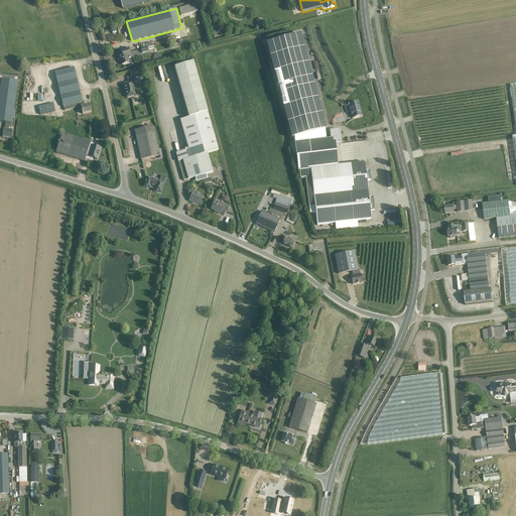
[(331,139),(327,140),(325,130),(326,129),(300,34),(266,43),(291,138),(294,138),(298,171),(299,171),(300,179),(305,178),(309,215),(315,214),(317,225),(371,219),(365,163),(338,166),(335,143),(341,142),(339,130),(330,132),(331,139)]
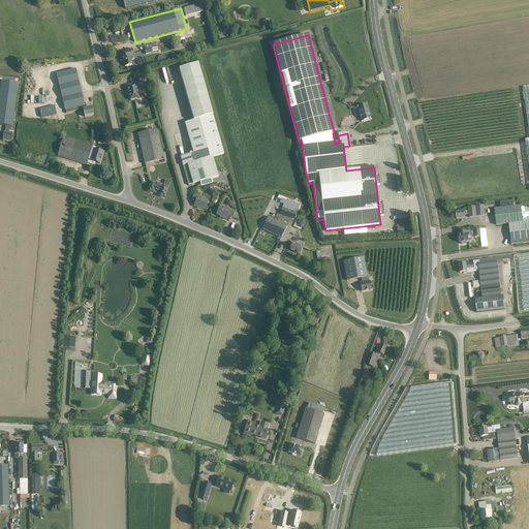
[(134,60),(131,50),(126,51),(127,52),(125,52),(125,53),(125,55),(124,55),(123,55),(124,57),(122,57),(125,67),(132,65),(131,60),(134,60)]
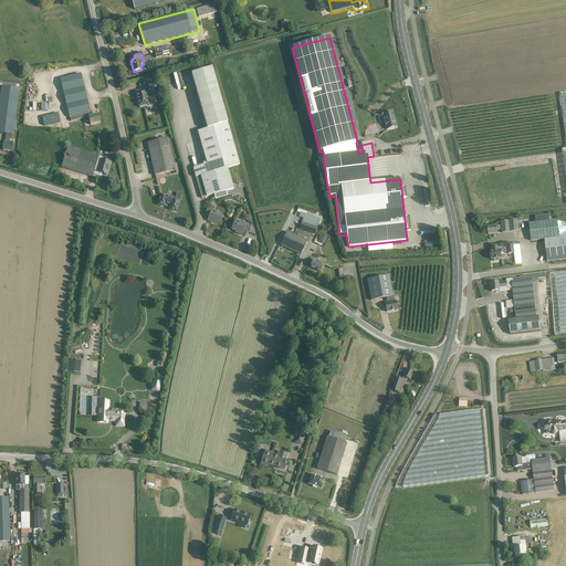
[(228,124),(211,69),(190,75),(207,129),(198,133),(207,165),(192,169),(196,178),(196,177),(201,198),(206,197),(207,197),(233,189),(228,168),(239,165),(228,124)]
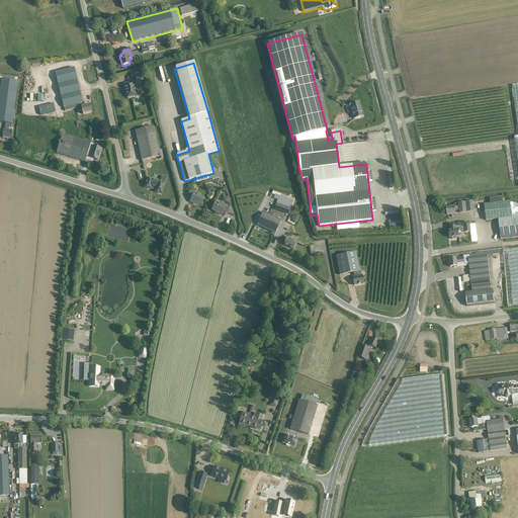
[(64,108),(64,107),(65,111),(77,108),(78,111),(82,111),(83,114),(91,112),(90,105),(83,106),(82,103),(83,103),(74,68),(55,72),(64,108)]
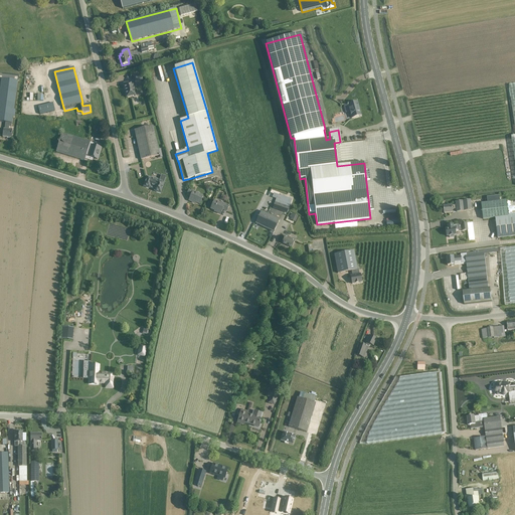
[(157,67),(148,70),(152,82),(156,80),(156,81),(161,79),(157,67)]
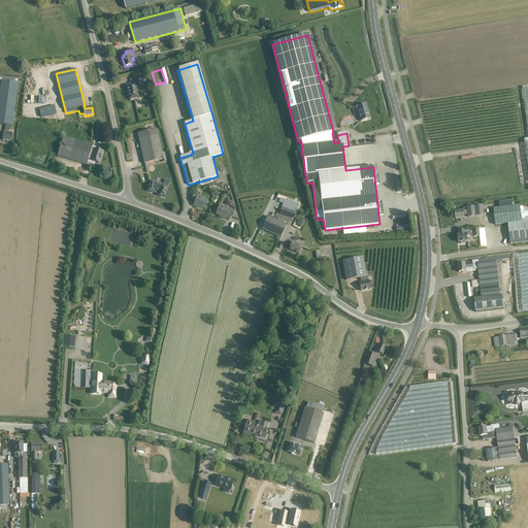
[(1,80),(0,91),(0,125),(5,126),(4,133),(3,140),(11,141),(12,134),(8,134),(9,130),(11,130),(12,127),(13,120),(14,121),(15,113),(14,113),(19,83),(1,80)]
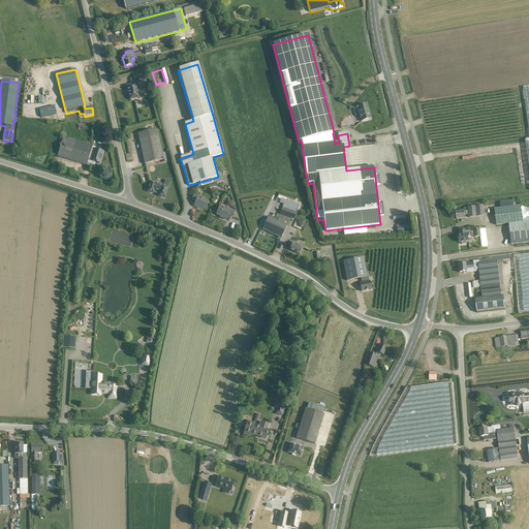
[(138,98),(135,84),(127,86),(130,100),(138,98)]
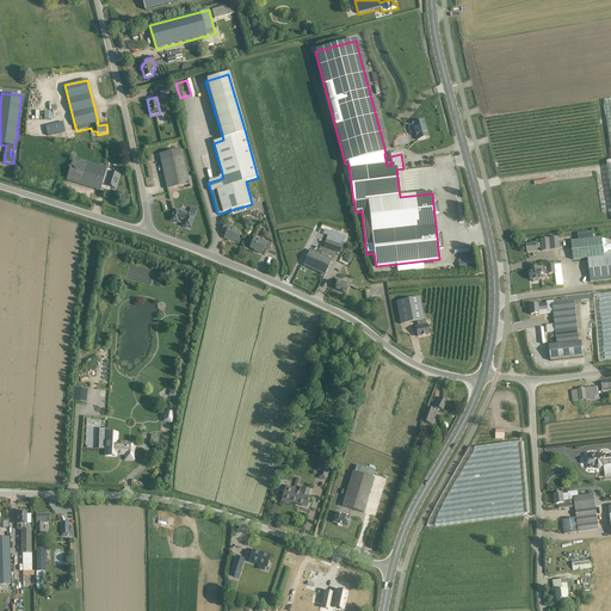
[(418,141),(429,137),(424,122),(408,125),(411,133),(414,131),(418,141)]
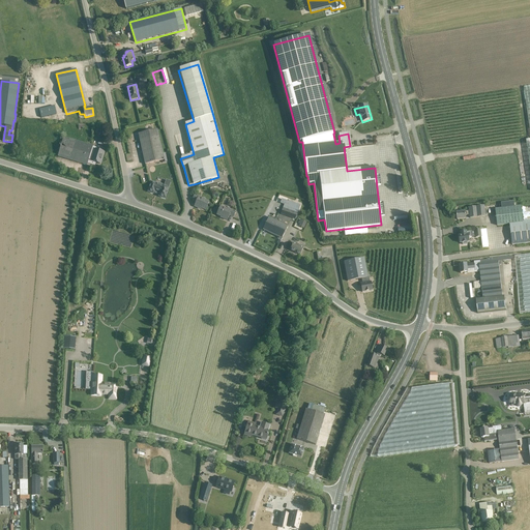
[(54,107),(46,109),(49,120),(57,118),(57,120),(66,118),(65,113),(56,115),(54,107)]
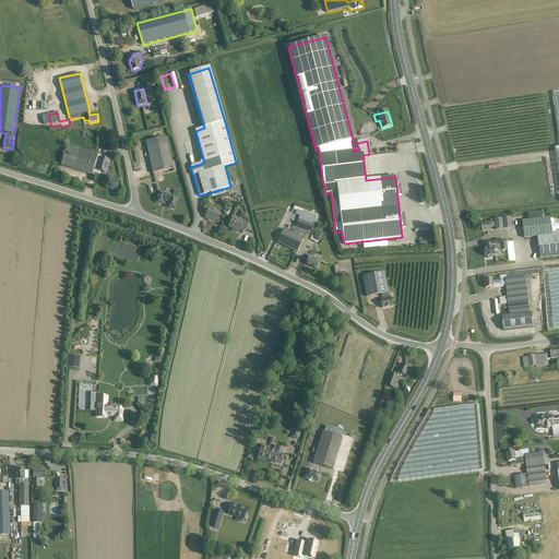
[(166,137),(145,142),(153,174),(174,169),(166,137)]
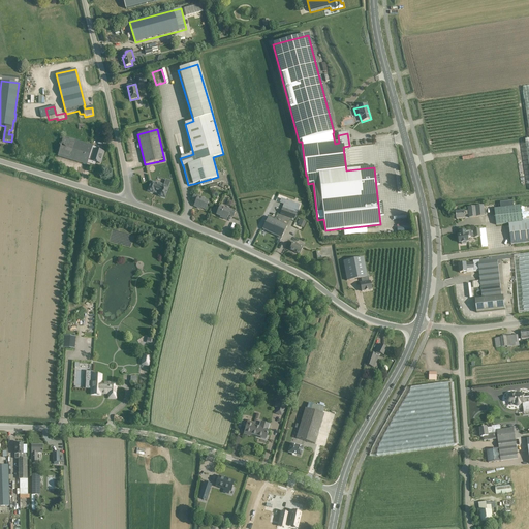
[(93,146),(63,137),(58,157),(87,165),(90,156),(91,152),(93,146)]
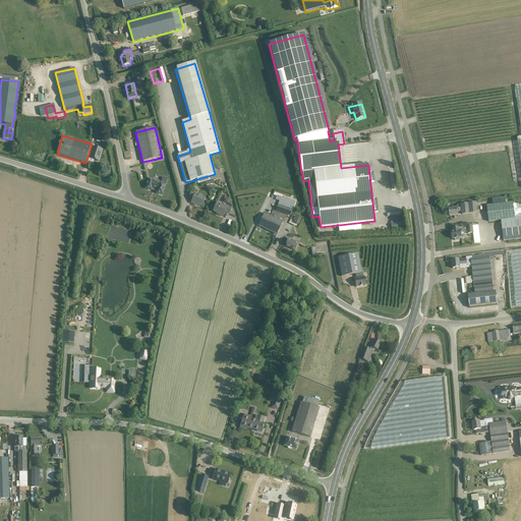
[(90,150),(89,154),(91,155),(90,159),(99,162),(103,150),(94,148),(93,151),(90,150)]
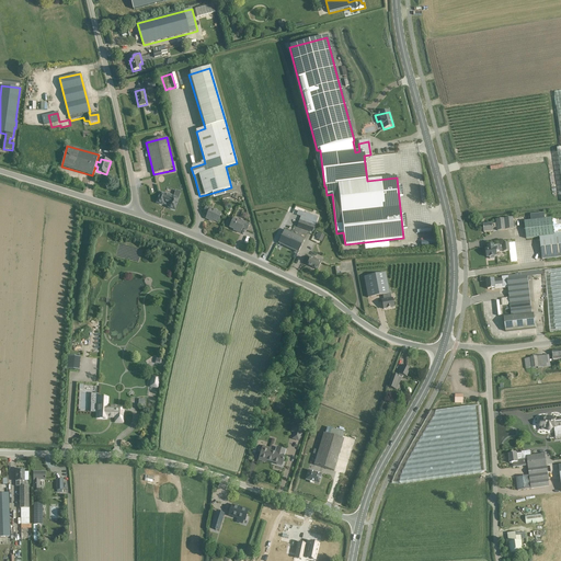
[(160,193),(157,203),(163,205),(163,203),(169,205),(168,208),(174,210),(179,199),(173,197),(171,197),(172,196),(171,195),(170,195),(169,195),(169,194),(168,194),(167,194),(167,195),(160,193)]
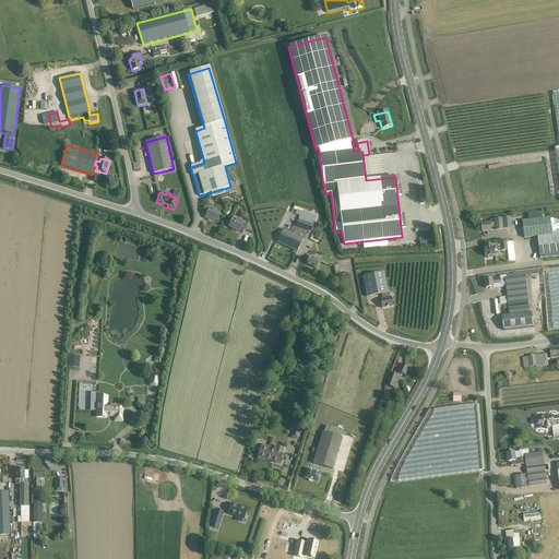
[(216,222),(221,213),(210,209),(211,206),(210,206),(205,205),(205,204),(202,212),(206,213),(205,218),(210,221),(211,219),(216,222)]
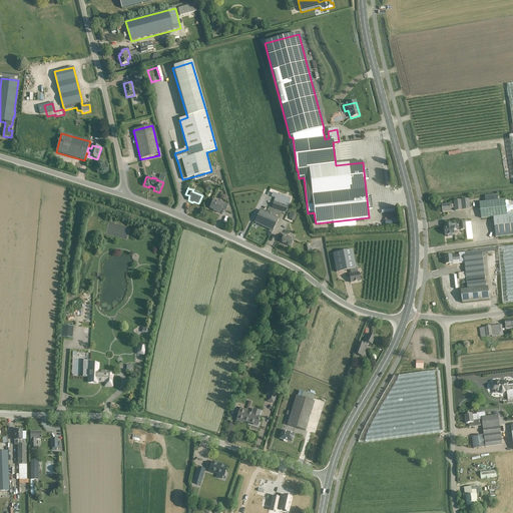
[(498,200),(497,195),(485,196),(486,202),(479,203),(481,218),(494,217),(496,237),(512,235),(512,213),(506,214),(504,200),(498,200)]
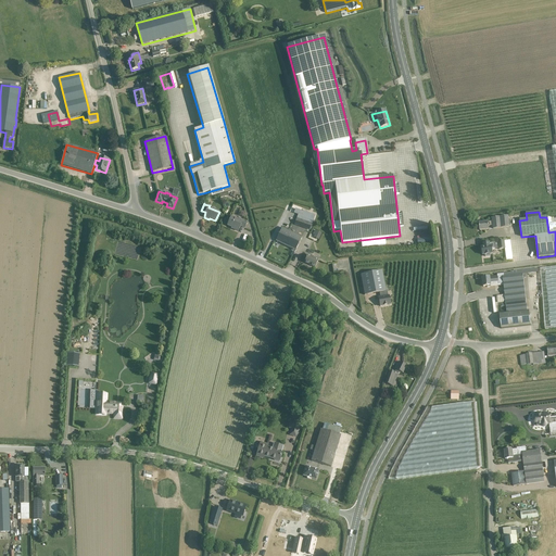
[(297,218),(294,225),(310,230),(312,224),(314,220),(299,215),(297,218)]
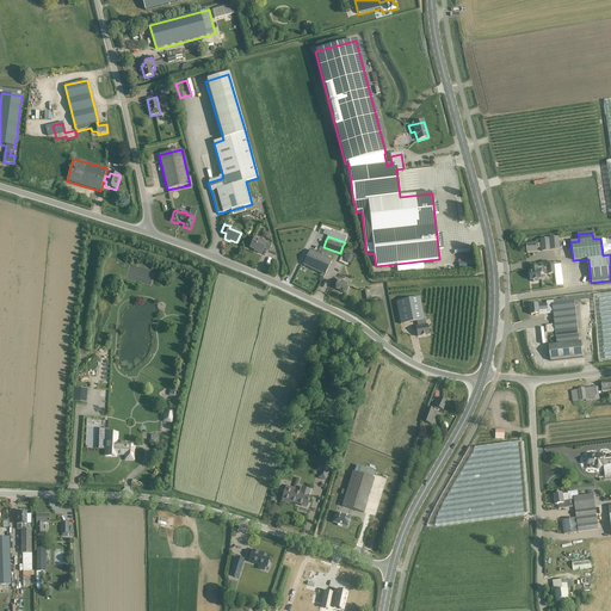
[(537,252),(537,248),(541,248),(542,252),(560,250),(559,238),(541,240),(541,244),(526,245),(528,253),(537,252)]
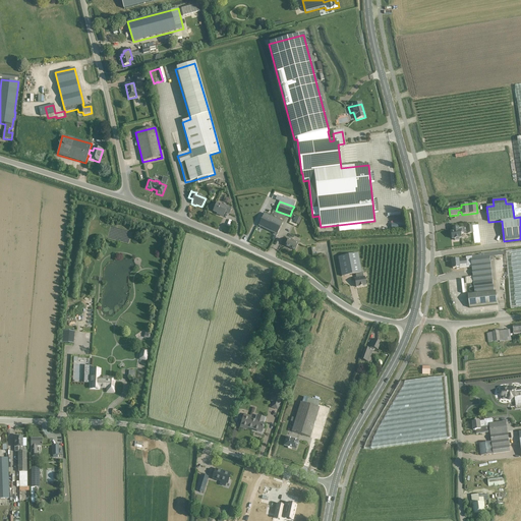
[(227,206),(226,208),(217,204),(213,212),(219,214),(219,215),(223,217),(225,213),(229,214),(232,208),(227,206)]
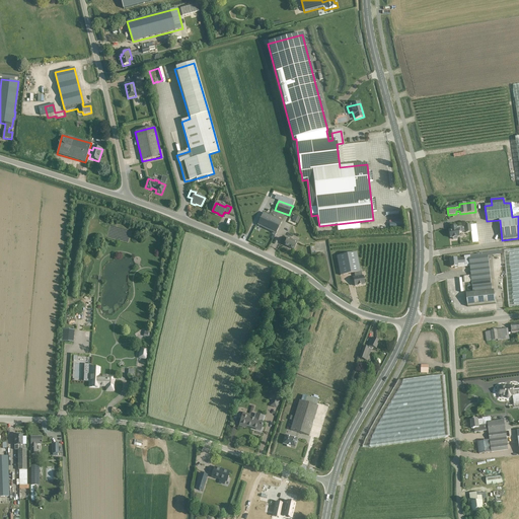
[(264,213),(257,225),(276,234),(282,221),(264,213)]
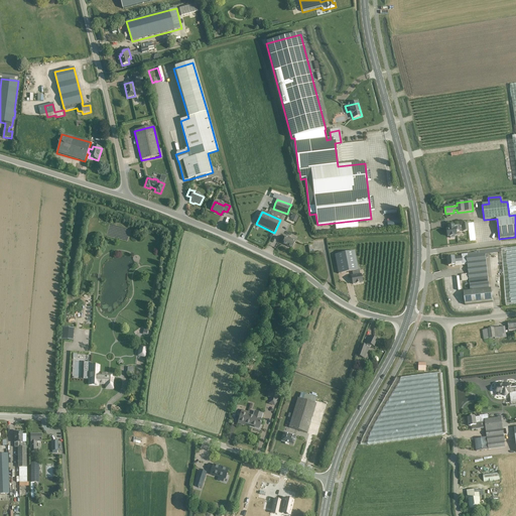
[(292,214),(290,218),(292,219),(291,221),(295,223),(298,217),(292,214)]
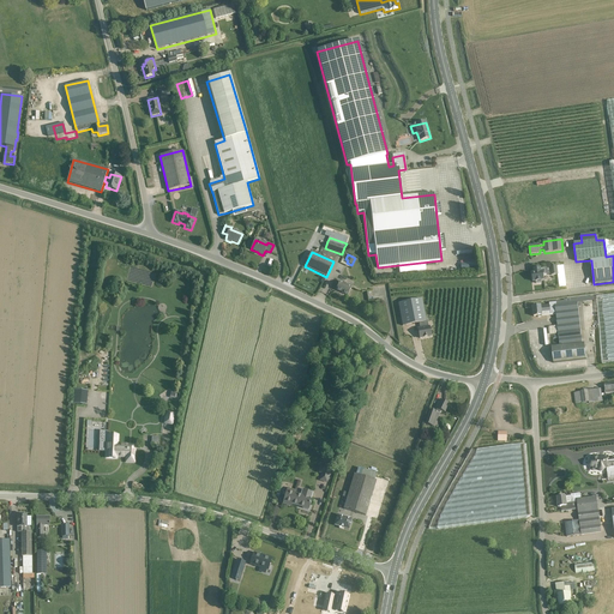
[(558,275),(557,266),(551,268),(541,269),(534,270),(534,274),(533,274),(533,282),(535,282),(536,282),(536,283),(541,283),(541,281),(542,281),(543,281),(543,275),(547,275),(546,272),(551,272),(552,276),(558,275)]
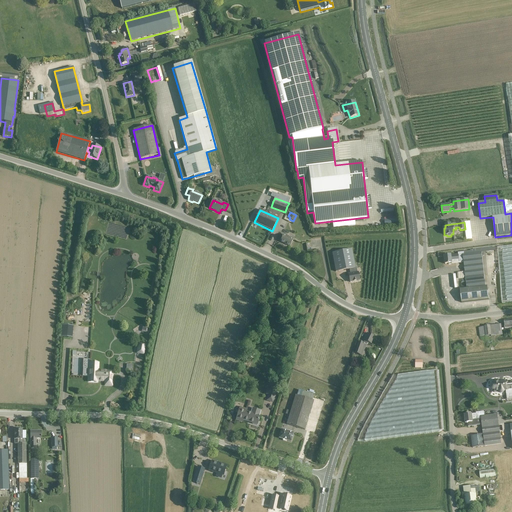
[(283,235),(280,241),(290,246),(293,239),(283,235)]
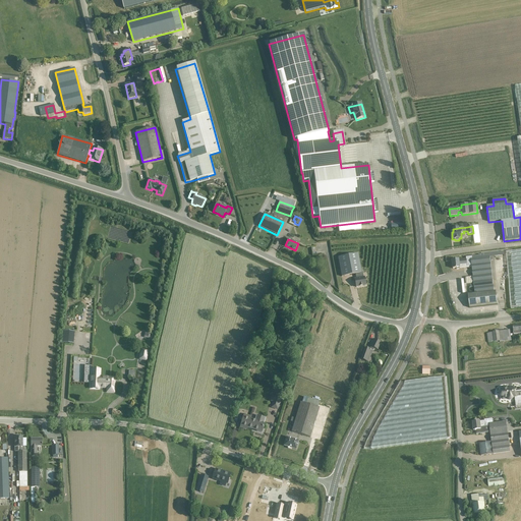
[(504,255),(504,251),(478,254),(475,254),(475,256),(466,257),(466,258),(452,261),(453,269),(456,269),(459,269),(459,268),(460,268),(460,266),(467,265),(467,264),(471,264),(475,294),(468,295),(470,308),(498,304),(496,291),(494,292),(490,257),(504,255)]
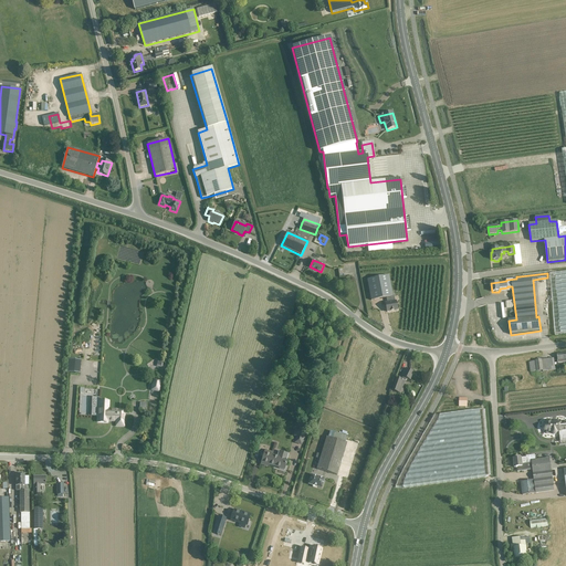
[(396,302),(395,302),(394,295),(389,275),(367,280),(370,301),(386,297),(387,303),(385,303),(387,312),(397,310),(396,302)]
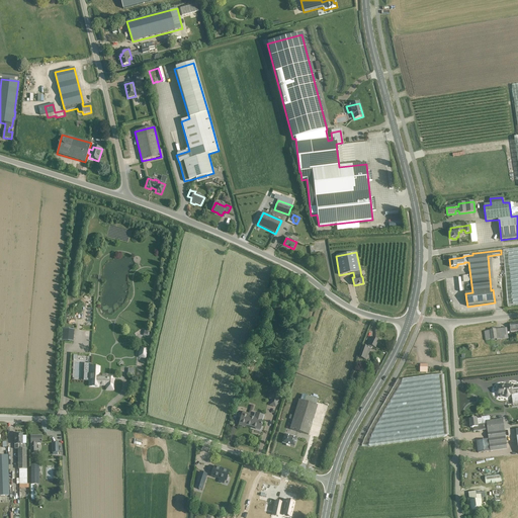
[(490,331),(484,332),(486,341),(491,340),(497,340),(508,339),(507,328),(490,331)]
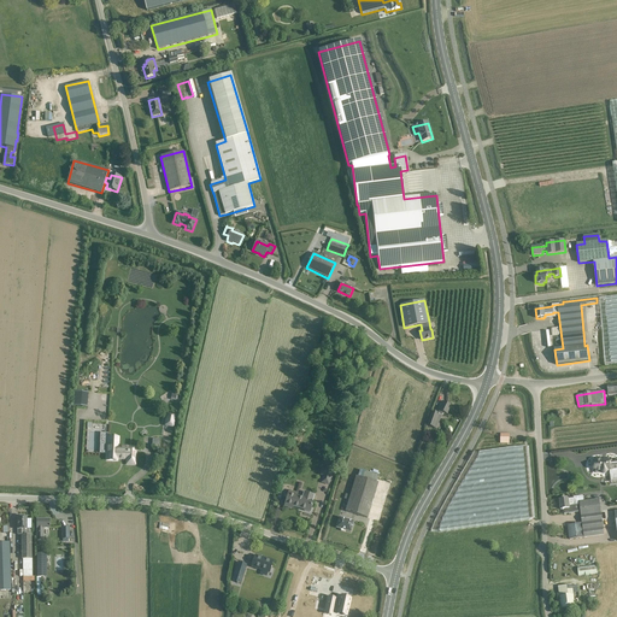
[(76,392),(75,406),(87,407),(88,393),(76,392)]
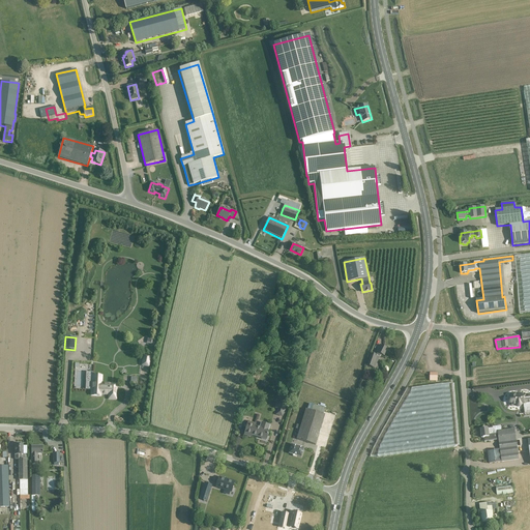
[(375,367),(381,354),(384,355),(388,348),(380,344),(376,352),(378,352),(377,355),(372,353),(367,365),(375,367)]
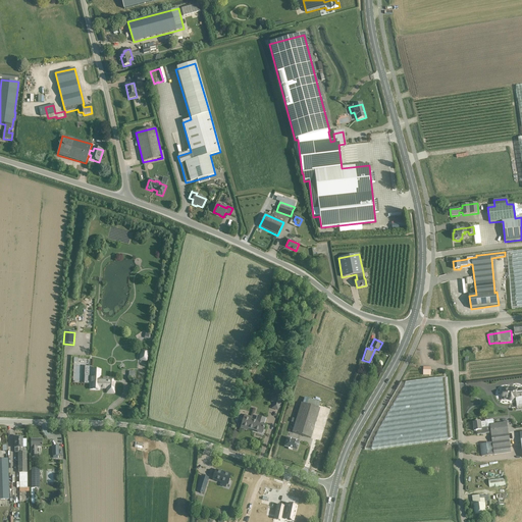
[(141,349),(139,361),(147,362),(150,351),(141,349)]
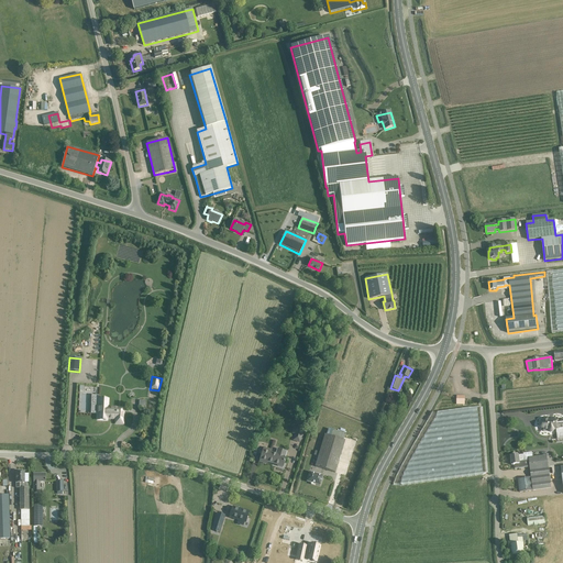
[(92,405),(91,414),(97,415),(97,420),(107,420),(107,419),(116,419),(116,423),(123,424),(124,408),(108,407),(108,406),(108,399),(99,398),(98,398),(98,405),(92,405)]
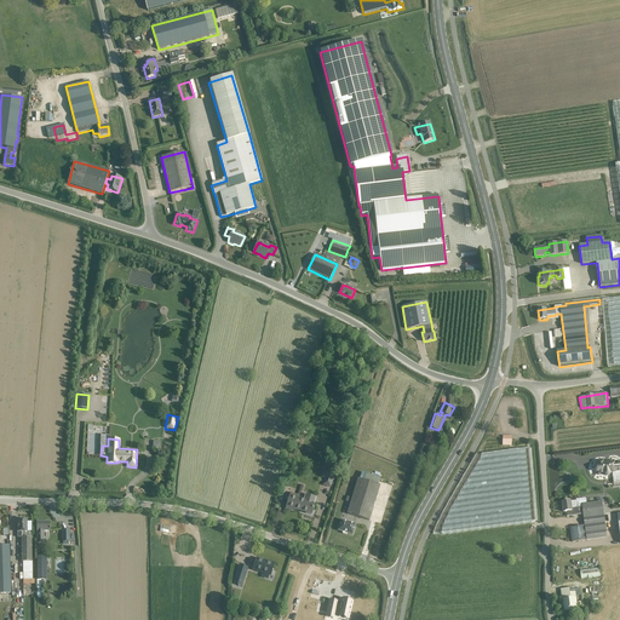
[(595,469),(595,470),(595,471),(596,471),(596,472),(597,472),(598,472),(598,475),(604,474),(604,475),(606,475),(606,476),(607,476),(608,476),(609,476),(609,475),(610,475),(610,474),(615,472),(615,474),(615,478),(619,477),(619,478),(619,477),(619,463),(614,464),(614,461),(606,463),(597,464),(597,466),(596,466),(596,468),(595,468),(595,469)]
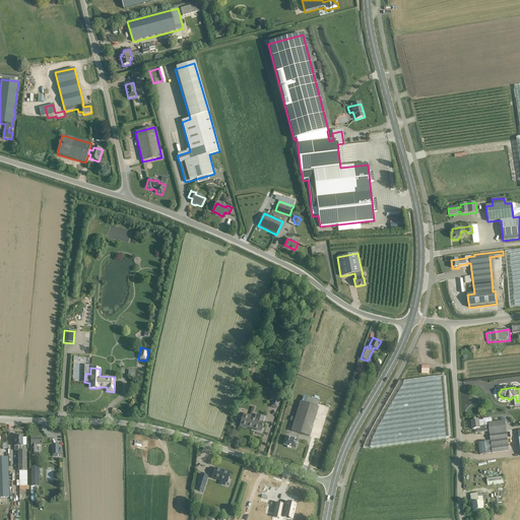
[(277,409),(281,395),(274,392),(274,395),(271,394),(269,400),(272,401),(270,407),(277,409)]
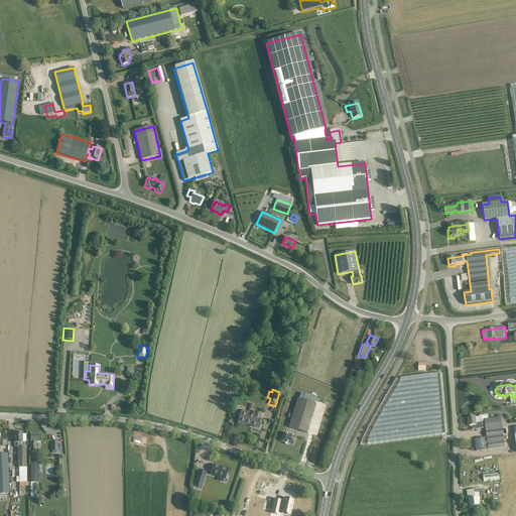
[(315,403),(316,398),(301,393),(299,399),(297,398),(292,414),(289,413),(288,417),(291,418),(288,427),(307,433),(316,404),(315,403)]
